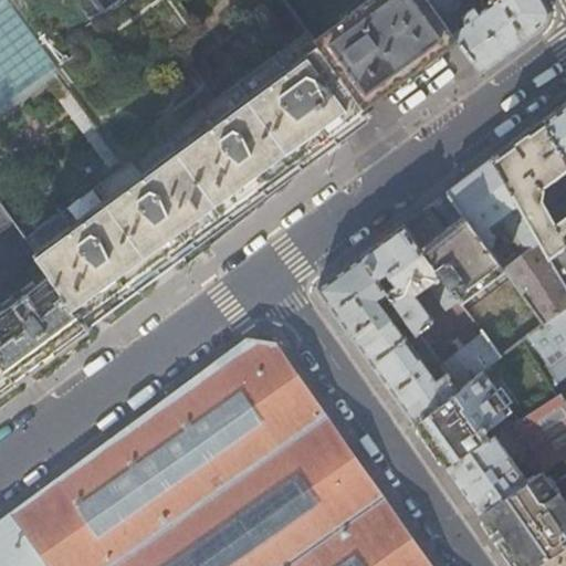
[(307,30),(215,98),(176,48),(198,30),(176,0),(116,0),(101,11),(104,14),(66,40),(38,0),(0,0),(0,107),(51,70),(123,167),(135,184),(37,255),(51,275),(88,327),(158,275),(241,215),(302,169),(336,144),(328,133),(343,122),(364,106),(314,39),(307,30)]
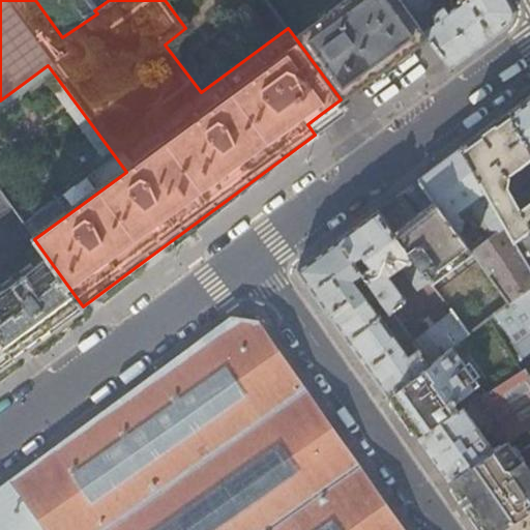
[(97,13),(94,10),(86,0),(35,0),(62,37),(97,13)]
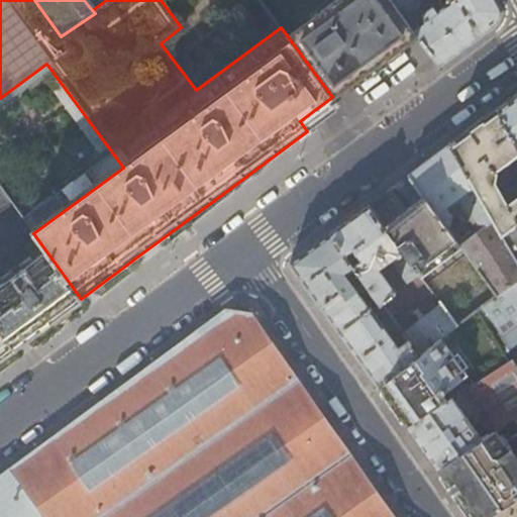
[(417,36),(391,0),(335,0),(287,35),(332,97),(348,86),(400,48),(417,36)]
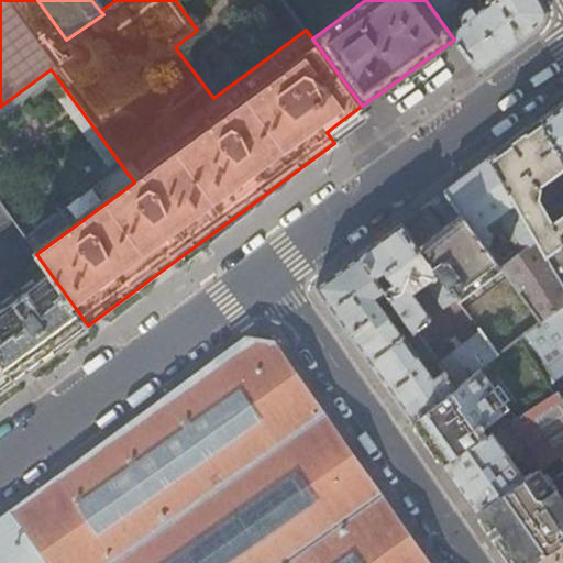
[(542,24),(547,11),(540,0),(489,0),(490,0),(475,12),(471,7),(462,13),(457,7),(459,6),(454,0),(426,0),(454,40),(478,72),(510,47),(542,24)]
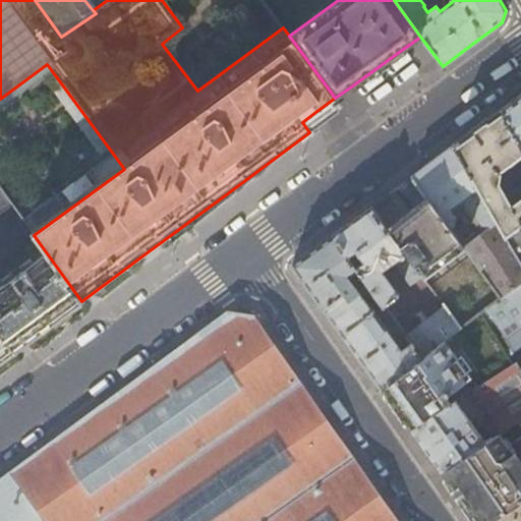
[(520,95),(501,110),(520,146),(520,145),(520,95)]
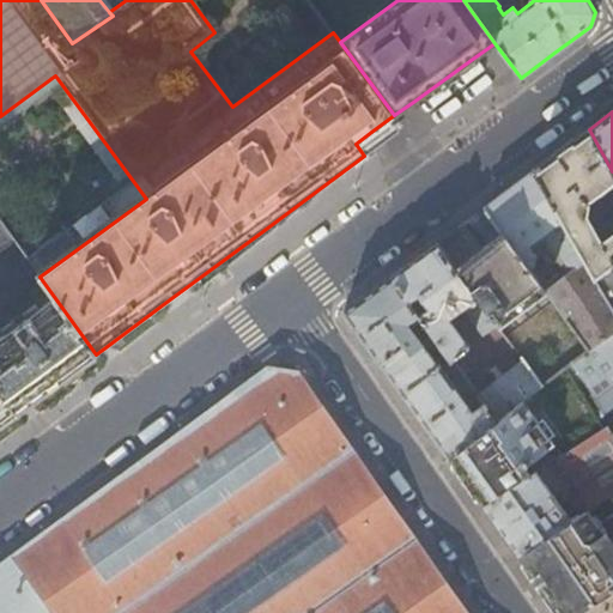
[(588,202),(612,183),(612,175),(612,171),(589,129),(560,151),(533,171),(595,277),(612,262),(612,228),(600,237),(586,216),(588,202)]
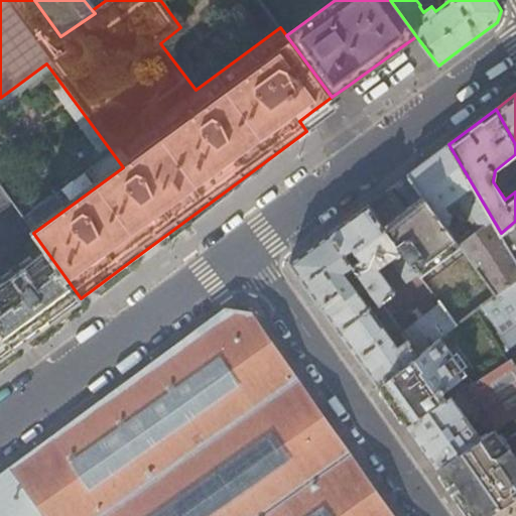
[(496,293),(515,278),(515,260),(501,233),(448,144),(428,159),(407,175),(422,196),(445,225),(450,220),(450,215),(444,206),(444,204),(450,199),(454,201),(459,197),(465,205),(477,220),(473,224),(477,231),(460,245),(496,293)]
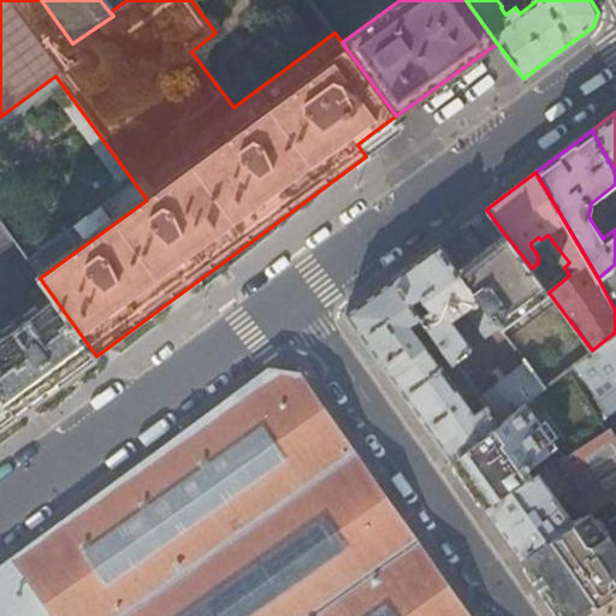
[(27,261),(40,278),(147,200),(134,182),(27,261)]
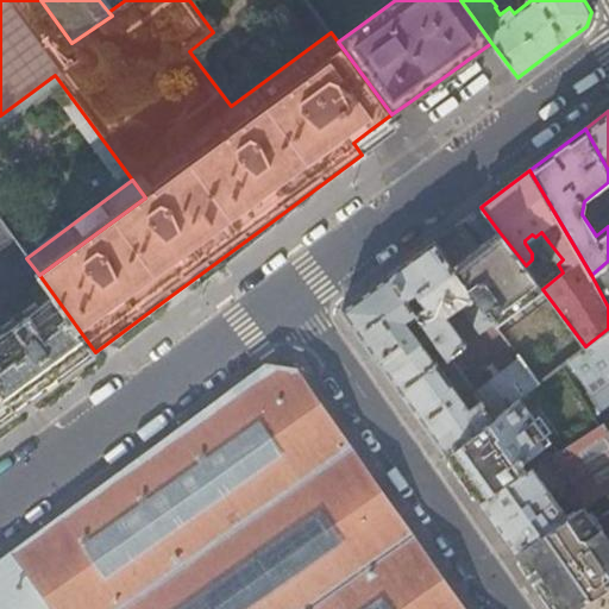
[(0,248),(12,240),(0,224),(0,248)]
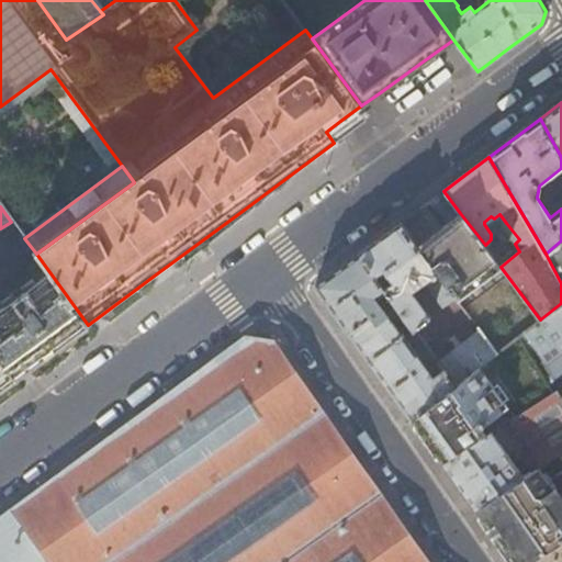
[(458,299),(499,266),(485,245),(460,213),(437,231),(417,247),(437,272),(438,272),(456,298),(458,299)]
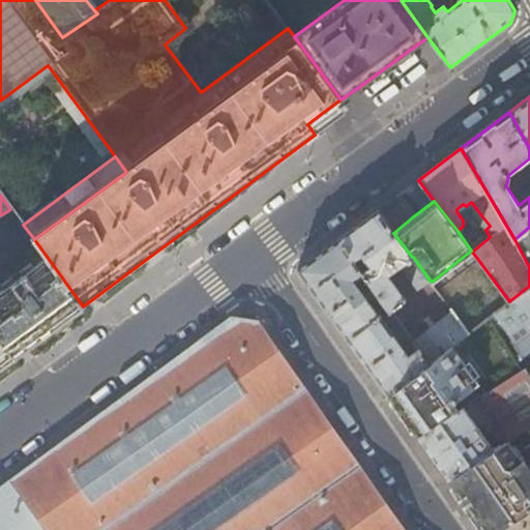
[(417,289),(430,281),(413,257),(412,257),(393,233),(377,210),(357,225),(339,238),(364,273),(391,310),(405,300),(388,276),(387,274),(389,273),(400,266),(417,289)]
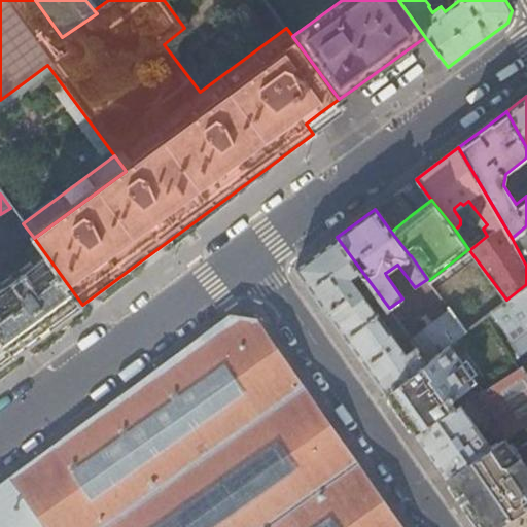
[(526,225),(512,238),(526,266),(526,225)]
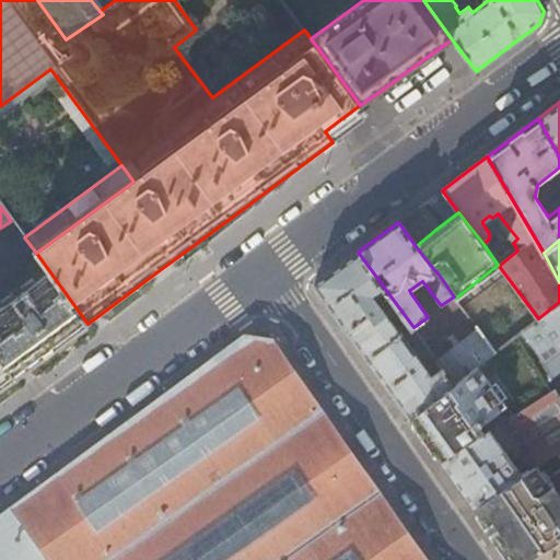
[(442,369),(432,375),(375,296),(385,289),(358,252),(338,267),(313,284),(361,352),(408,418),(454,383),(442,369)]
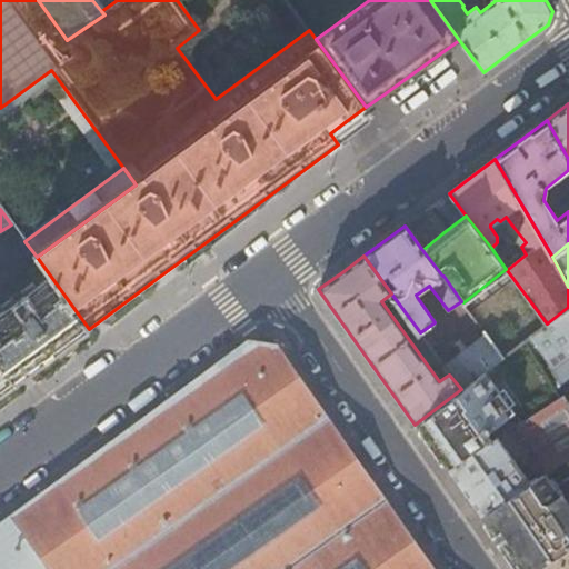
[(89,329),(51,277),(0,312),(0,361),(17,385),(53,358),(90,330),(89,329)]
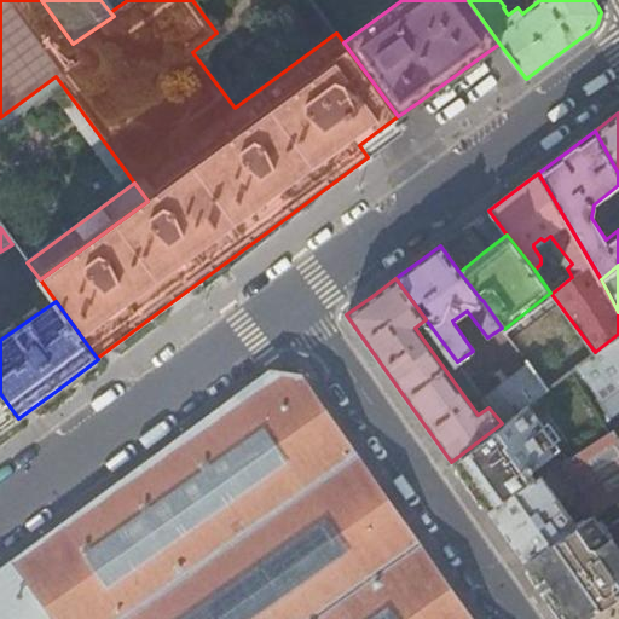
[(618,334),(595,352),(583,364),(614,428),(618,435),(618,334)]
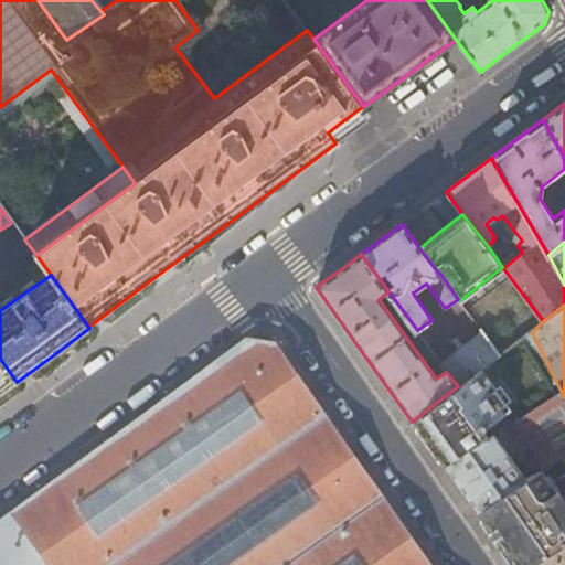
[(499,355),(482,331),(441,362),(446,372),(458,386),(479,371),(499,355)]
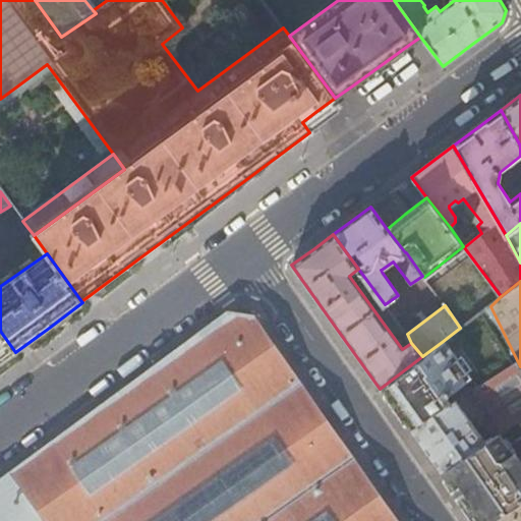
[(252,316),(227,312),(193,337),(161,361),(125,387),(89,413),(57,437),(22,462),(3,476),(0,477),(0,520),(396,520),(353,459),(301,386),(252,316)]
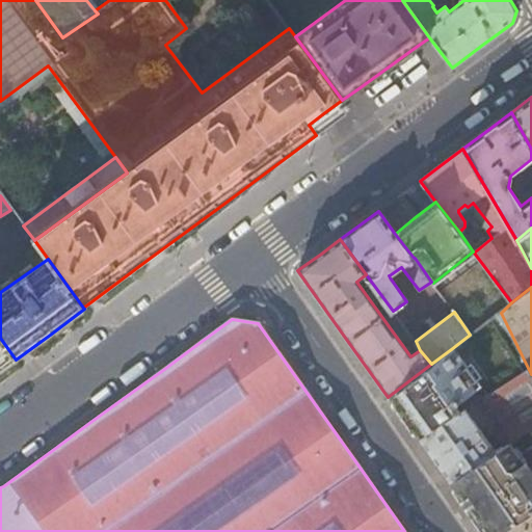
[(0,370),(16,360),(0,338),(0,370)]
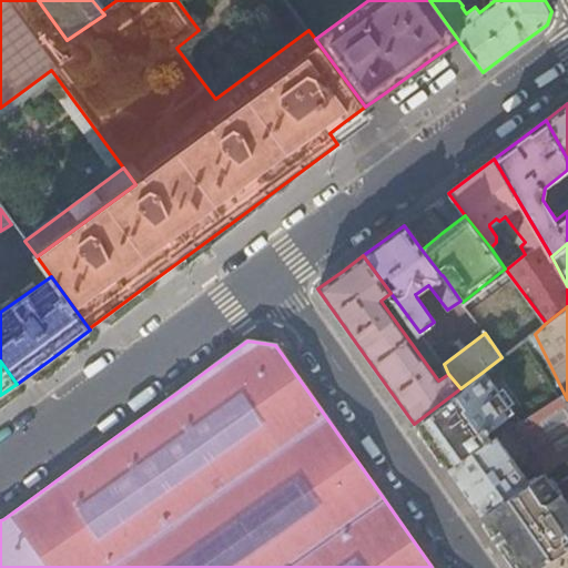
[(516,423),(482,373),(460,388),(414,424),(429,447),(446,469),(497,435),(516,423)]
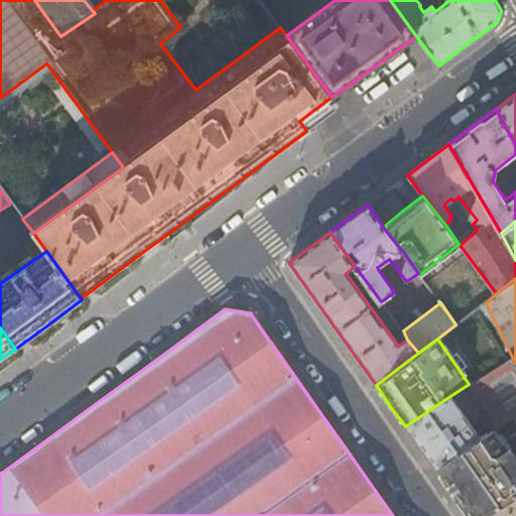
[(515,363),(512,357),(470,384),(491,415),(482,421),(488,431),(493,427),(515,411),(515,363)]
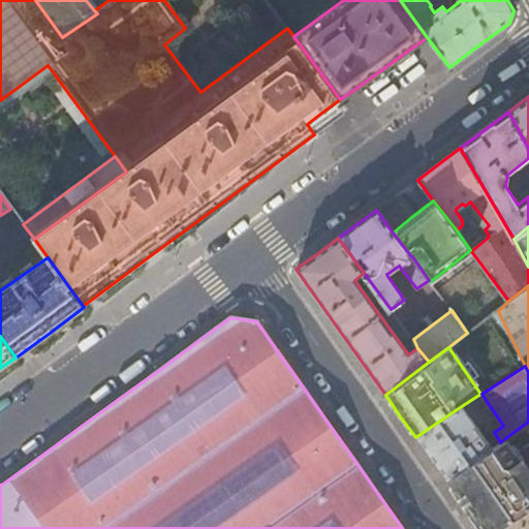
[(492,446),(463,405),(415,437),(431,460),(445,479),(492,446)]
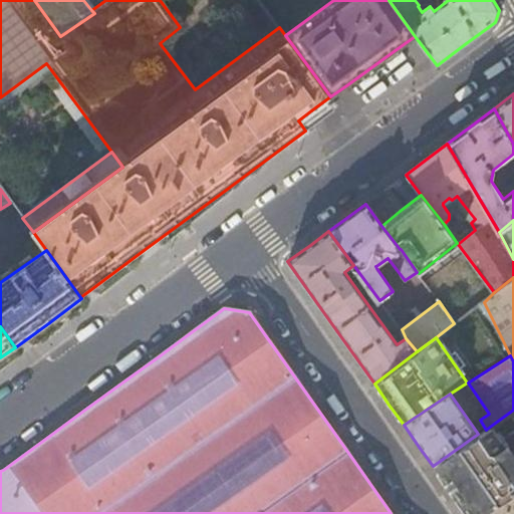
[(513,461),(510,455),(491,426),(486,430),(478,434),(433,466),(435,469),(438,470),(439,475),(457,501),(459,504),(461,503),(469,512),(468,513),(485,513),(513,496),(513,461)]
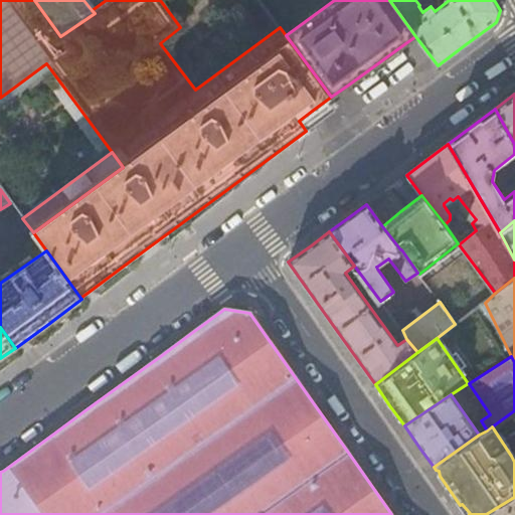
[(514,514),(514,497),(486,514),(514,514)]
